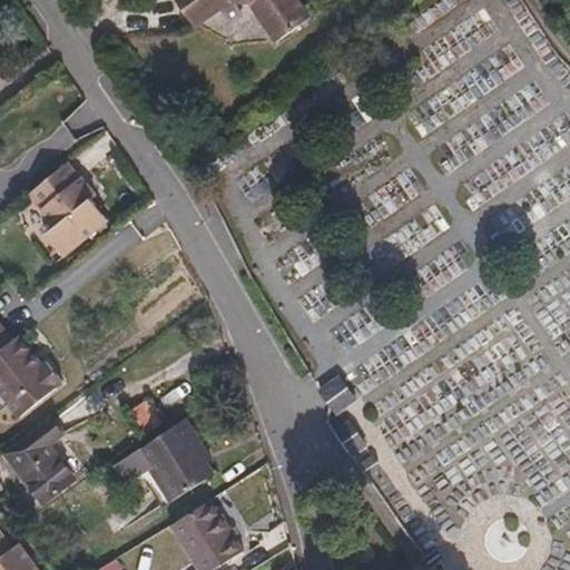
[(160,0),(176,21),(200,0),(160,0)]
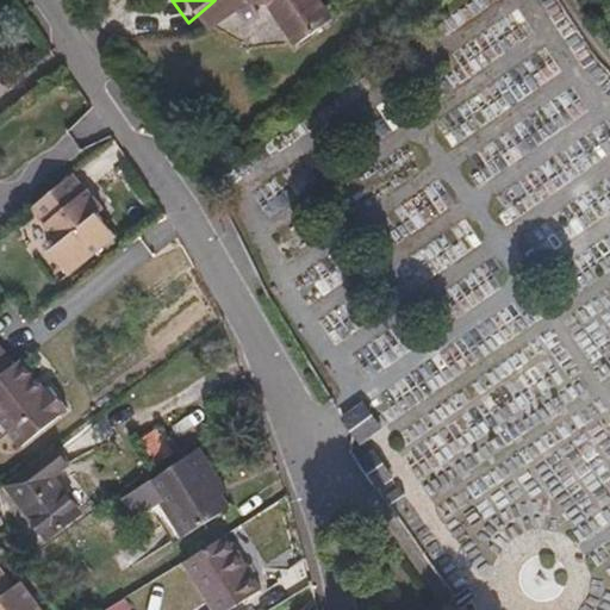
[(321,26),(302,0),(215,0),(188,23),(198,35),(240,6),(243,10),(250,11),(256,10),(286,51),(321,26)]
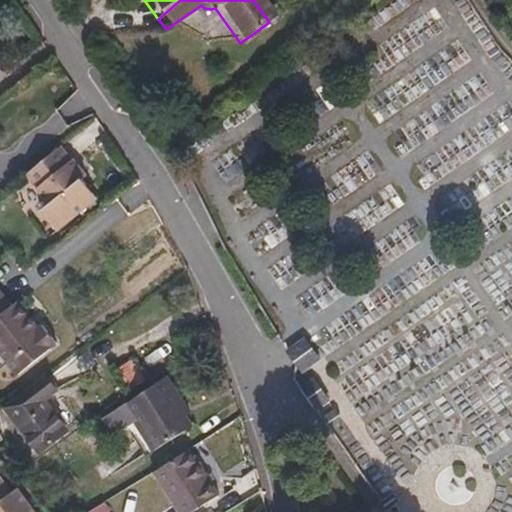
[(96,198),(81,179),(85,176),(72,160),(71,161),(60,147),(26,175),(50,204),(41,210),(58,230),(96,198)]
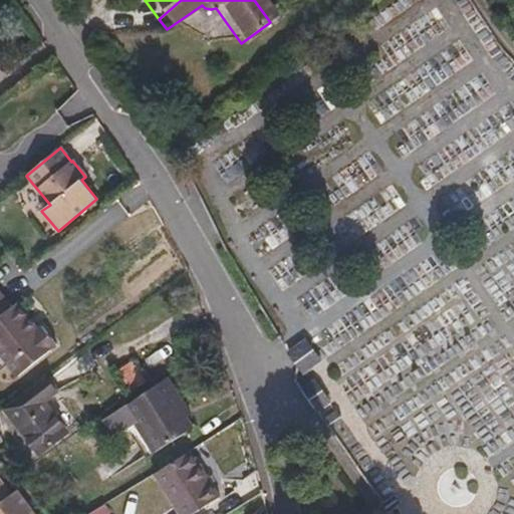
[(13,307),(0,290),(0,351),(19,376),(57,344),(42,326),(38,330),(19,303),(13,307)]
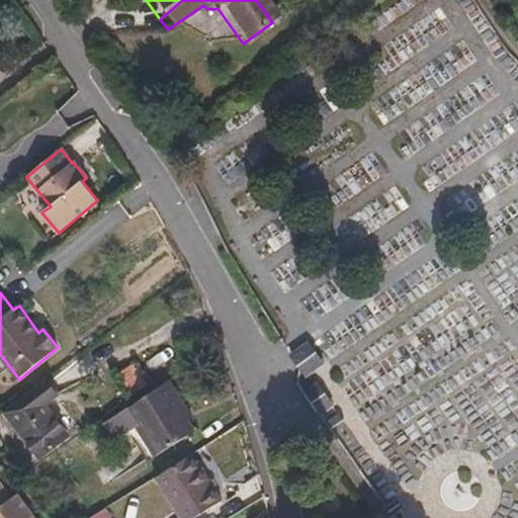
[(322,364),(309,345),(292,357),(300,368),(306,374),(322,364)]
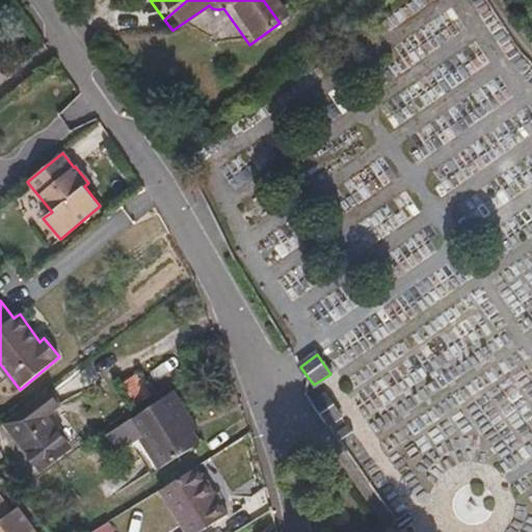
[(198,442),(192,431),(187,423),(192,419),(175,390),(128,420),(149,452),(159,468),(198,442)]
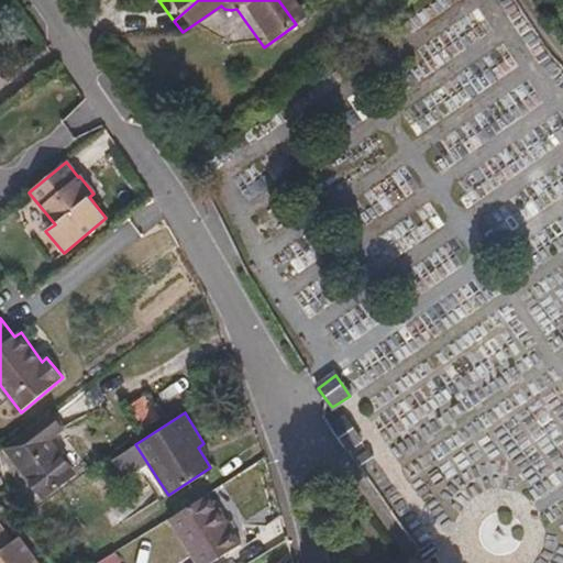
[(75,475),(50,441),(63,430),(52,415),(13,444),(24,460),(19,464),(46,497),(75,475)]
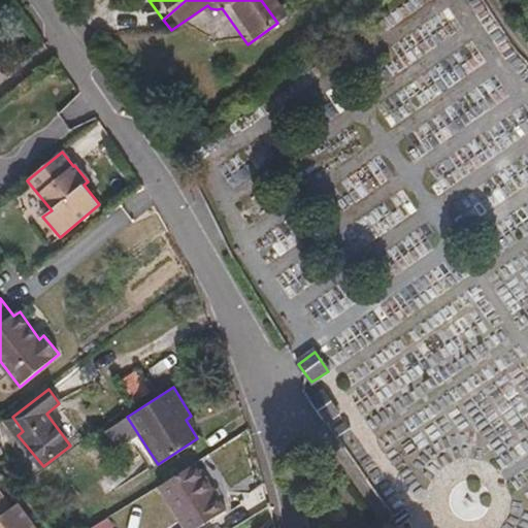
[(339,411),(324,389),(309,399),(325,421),(339,411)]
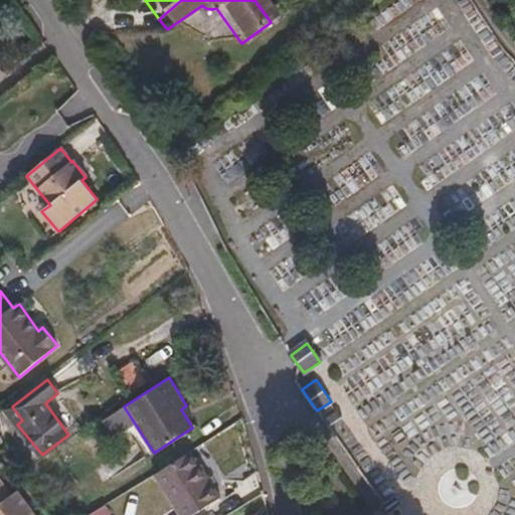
[(192,413),(186,405),(181,409),(186,417),(192,413)]
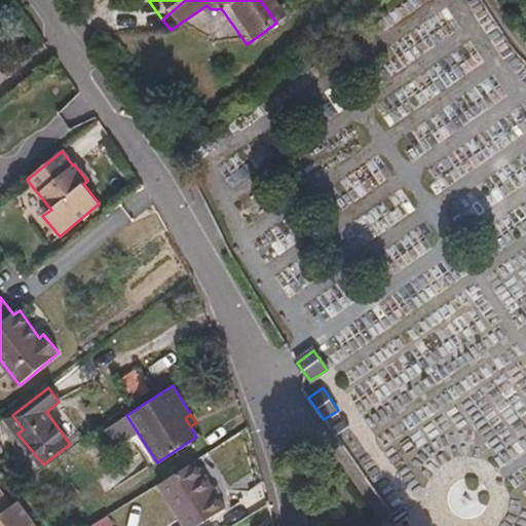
[(335,436),(348,425),(344,419),(330,428),(335,436)]
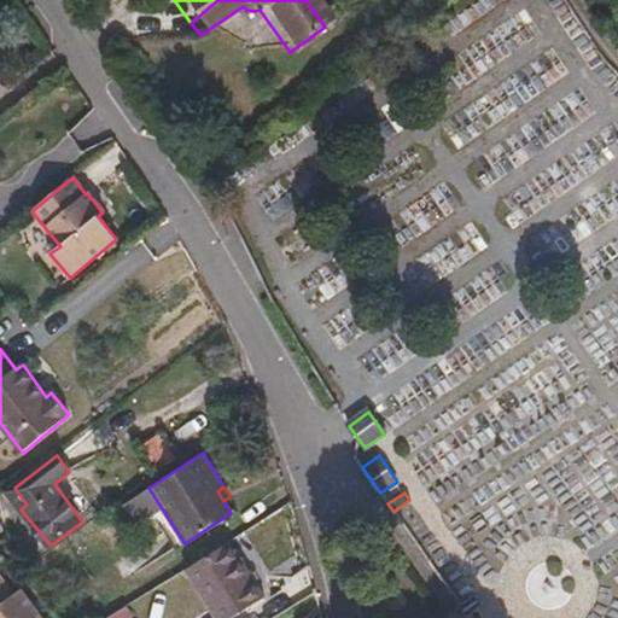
[(185,543),(173,525),(162,532),(174,551),(185,543)]
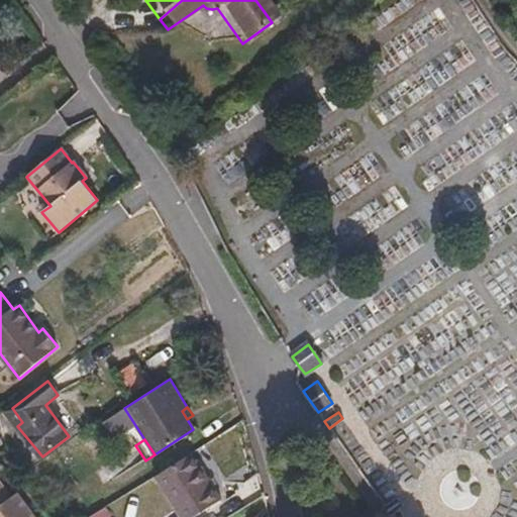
[(194,516),(221,500),(193,452),(154,476),(180,516),(194,516)]
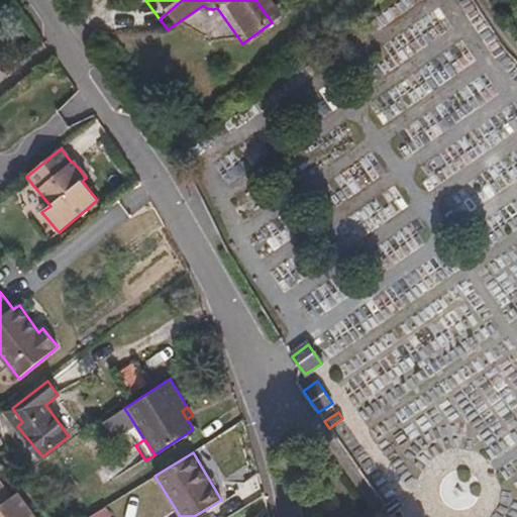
[(34,516),(18,495),(13,499),(0,481),(0,516),(34,516)]
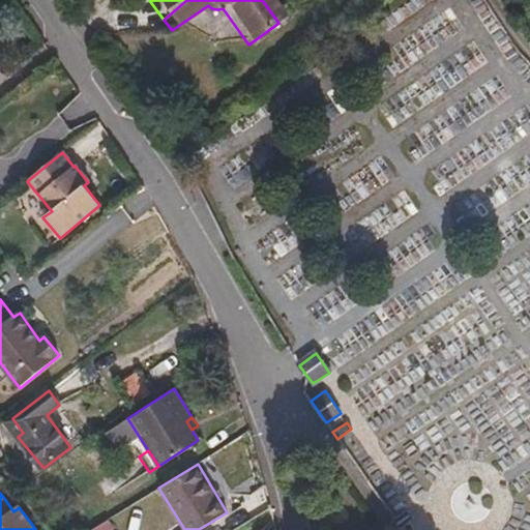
[(414,520),(409,509),(394,519),(402,528),(414,520)]
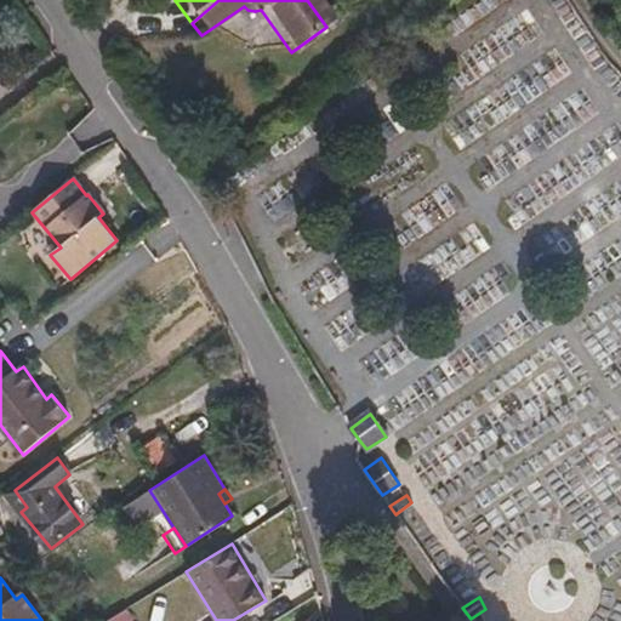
[(134,620),(125,608),(104,620),(134,620)]
